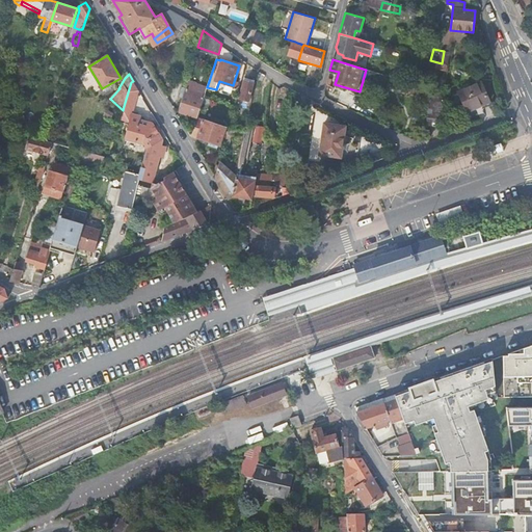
[(243,80),(239,98),(248,101),(253,83),(243,80)]
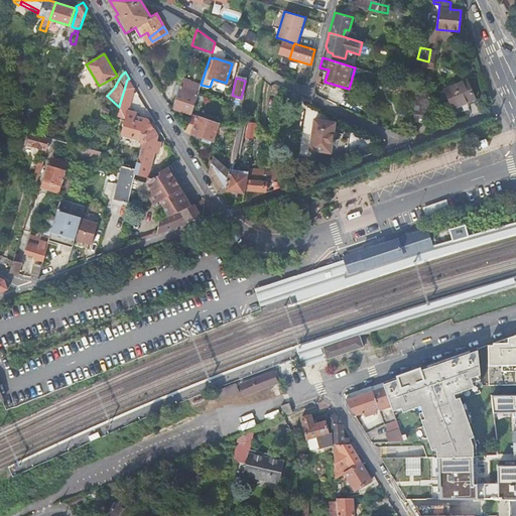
[(128,111),(134,87),(129,79),(127,80),(120,103),(119,107),(116,116),(126,119),(122,133),(138,138),(142,145),(136,168),(123,166),(121,173),(135,175),(136,173),(148,176),(155,151),(158,152),(160,145),(159,142),(156,141),(157,136),(148,120),(136,116),(137,114),(128,111)]
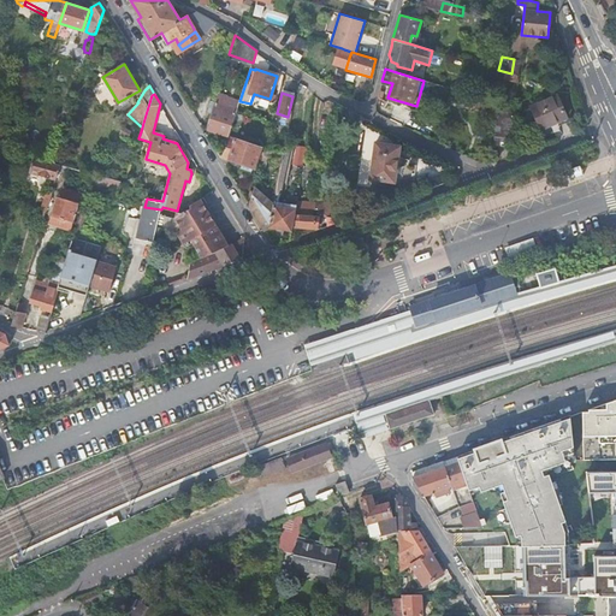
[(564,119),(556,98),(529,106),(538,129),(564,119)]
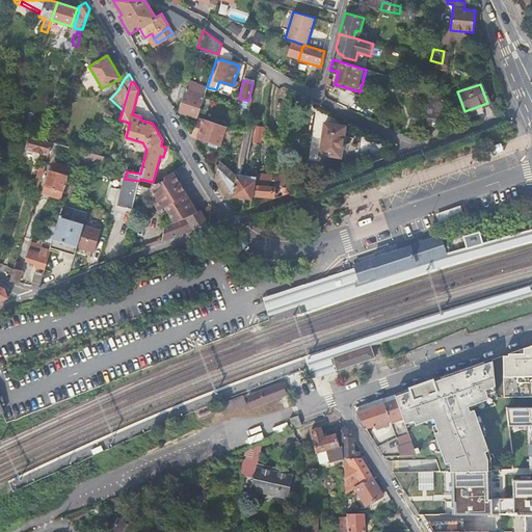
[(178,110),(196,116),(204,96),(205,92),(186,85),(178,110)]
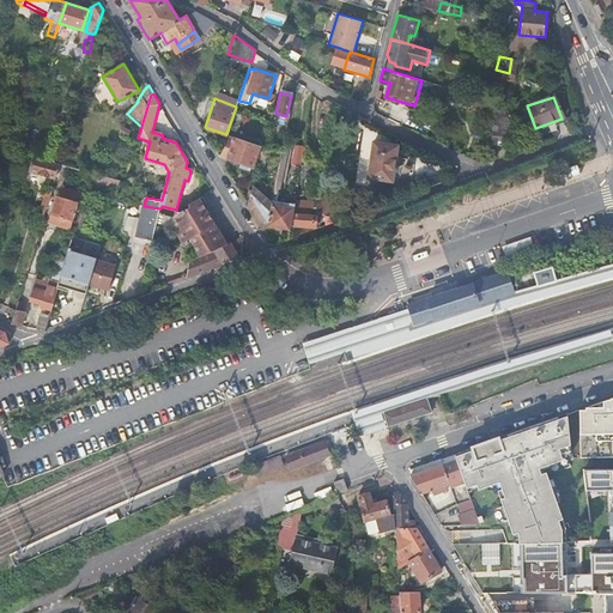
[(498,144),(508,145),(511,116),(501,115),(498,144)]
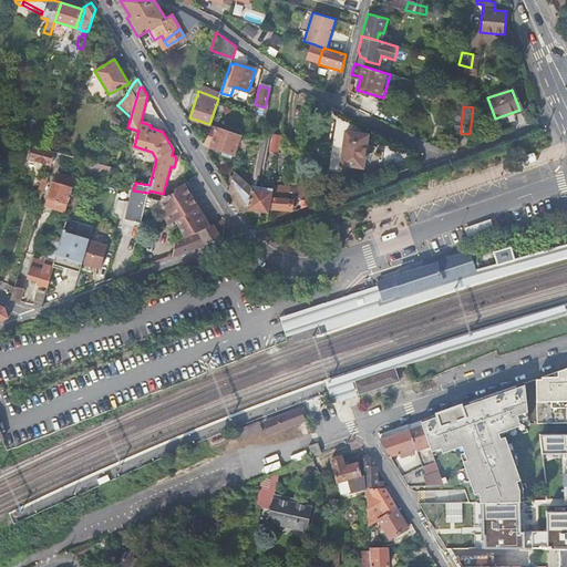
[(240,134),(209,124),(203,145),(234,154),(240,134)]
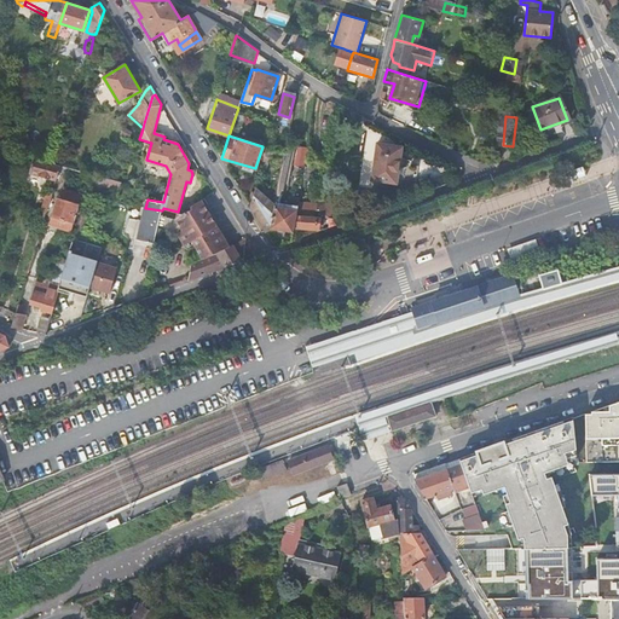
[(377,143),(372,179),(383,180),(382,185),(389,186),(391,183),(395,183),(401,146),(377,143)]
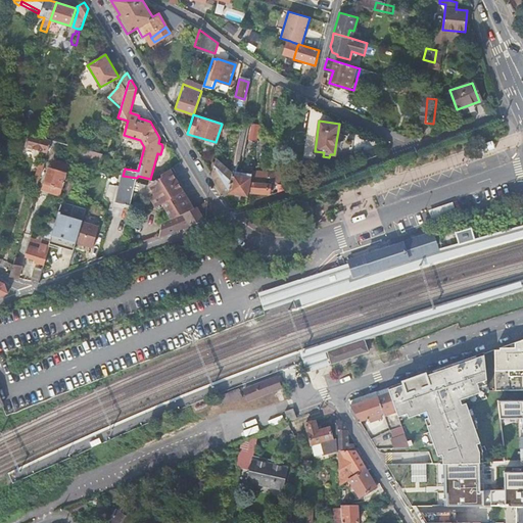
[(245,128),(241,128),(240,136),(235,163),(238,163),(245,128)]
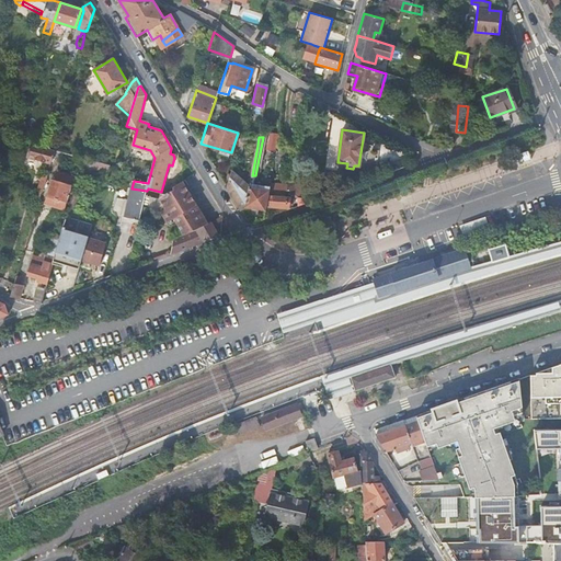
[(26,156),(50,164),(55,151),(47,148),(47,150),(24,144),(22,150),(27,151),(26,156)]
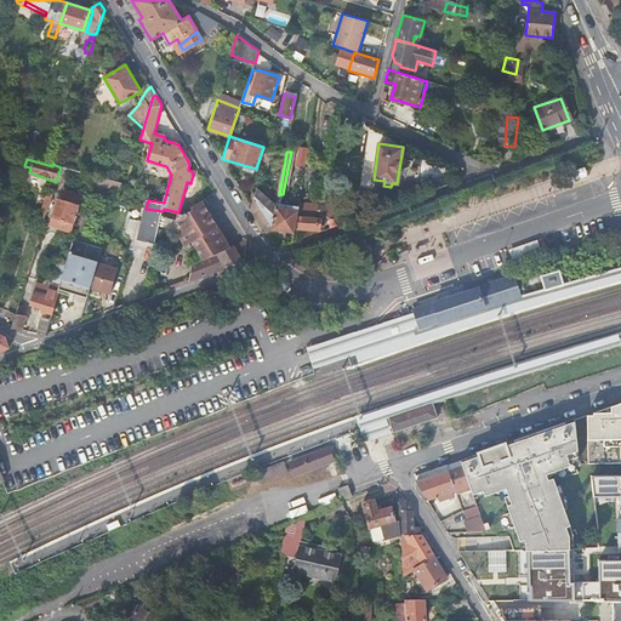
[(313,165),(313,169),(308,169),(307,178),(319,181),(322,166),(313,165)]
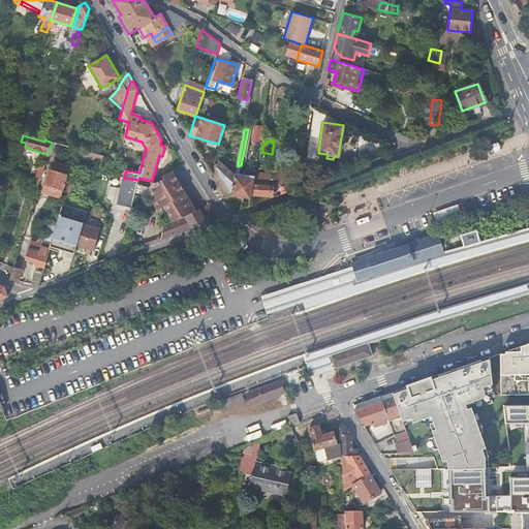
[(76,158),(81,159),(92,162),(93,159),(94,154),(79,150),(76,158)]
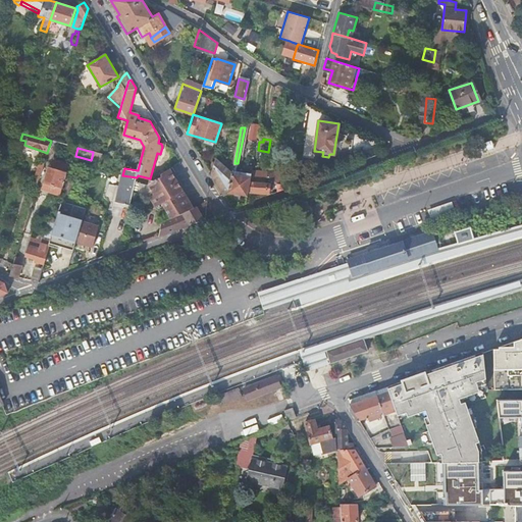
[(231,172),(216,158),(213,170),(211,173),(216,183),(223,195),(229,192),(232,172),(231,172)]
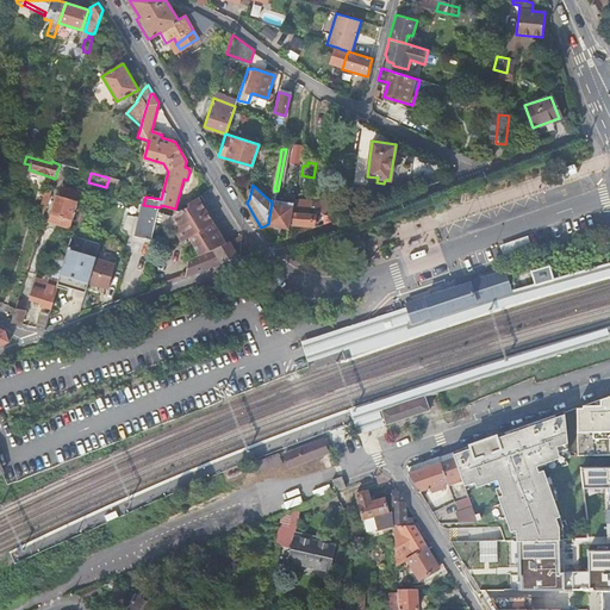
[(78,203),(69,199),(72,190),(62,187),(58,197),(56,195),(51,215),(73,222),(78,203)]
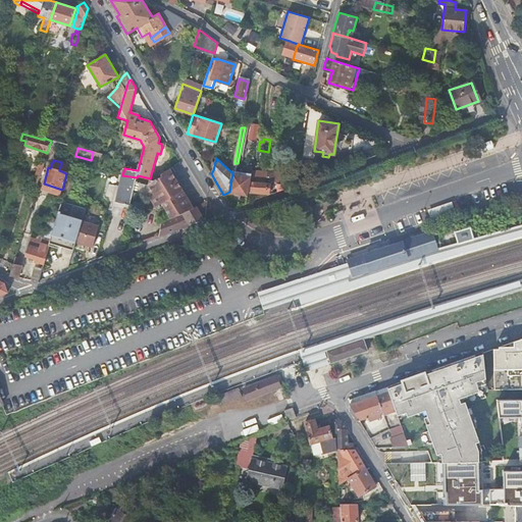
[(161,204),(170,220),(193,208),(179,184),(171,168),(159,174),(160,176),(154,179),(150,178),(148,185),(136,181),(134,193),(140,194),(141,193),(145,200),(149,197),(155,207),(161,204)]
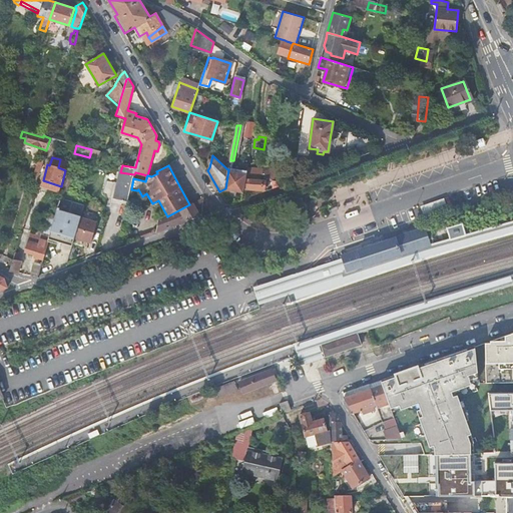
[(225,188),(242,192),(243,188),(245,173),(228,169),(225,188)]
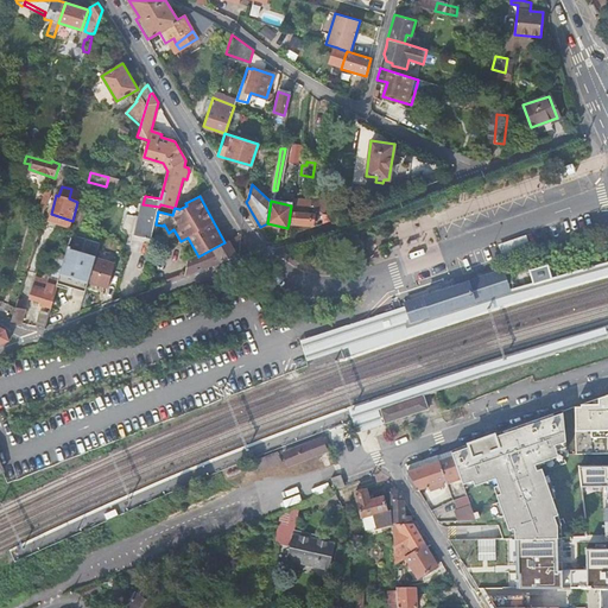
[(303,203),(292,202),(291,206),(289,223),(314,226),(314,221),(317,221),(317,214),(309,213),(311,202),(304,201),(303,203)]
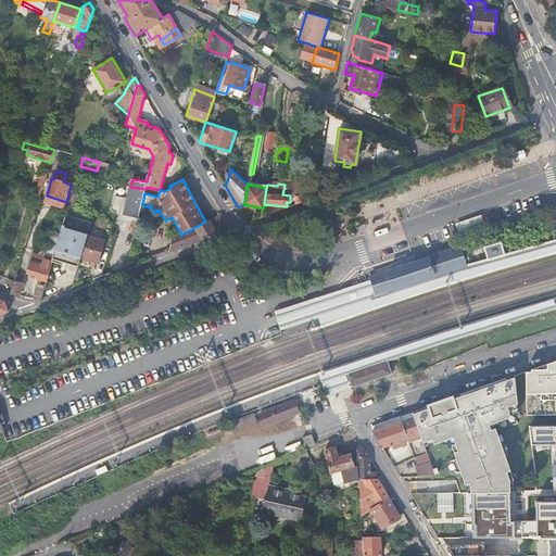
[(74,186),(67,207),(74,210),(79,188),(74,186)]
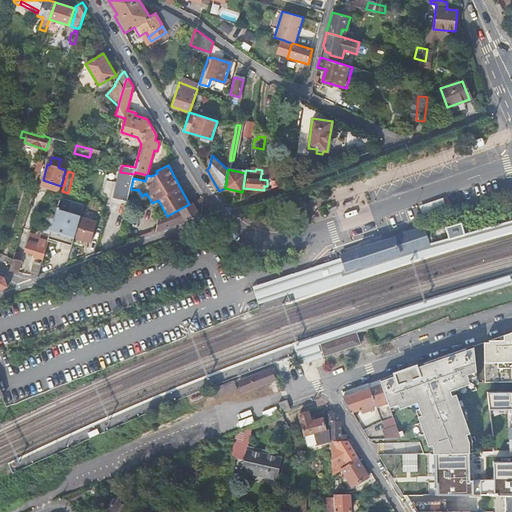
[(114,199),(127,202),(131,189),(133,178),(134,174),(120,172),(114,199)]
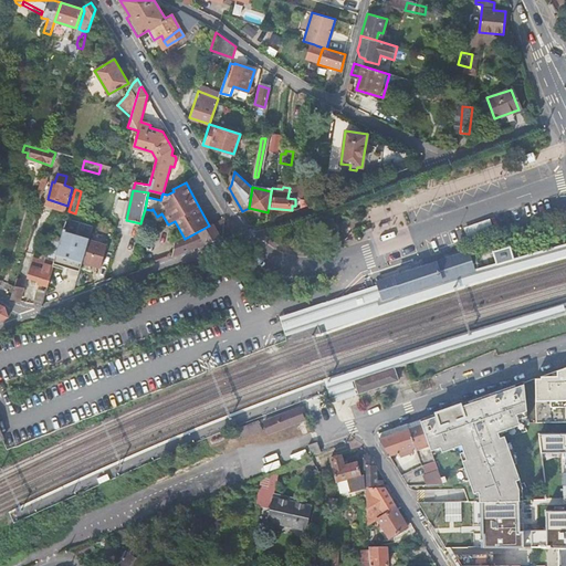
[(489,219),(463,228),(467,238),(492,229),(489,219)]
